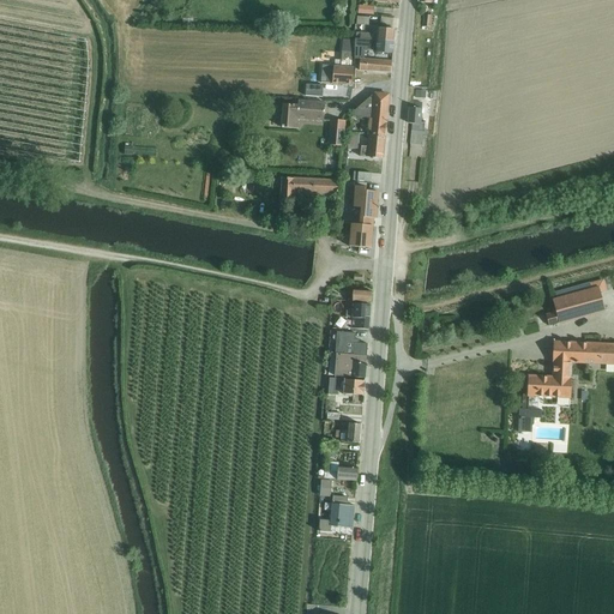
[(357,6),(356,13),(359,13),(359,14),(374,16),(374,7),(359,5),(359,6),(357,6)]
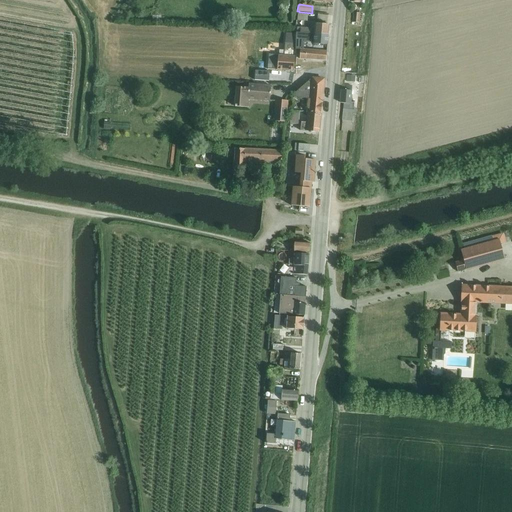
[(353,12),(352,22),(359,23),(360,13),(353,12)]
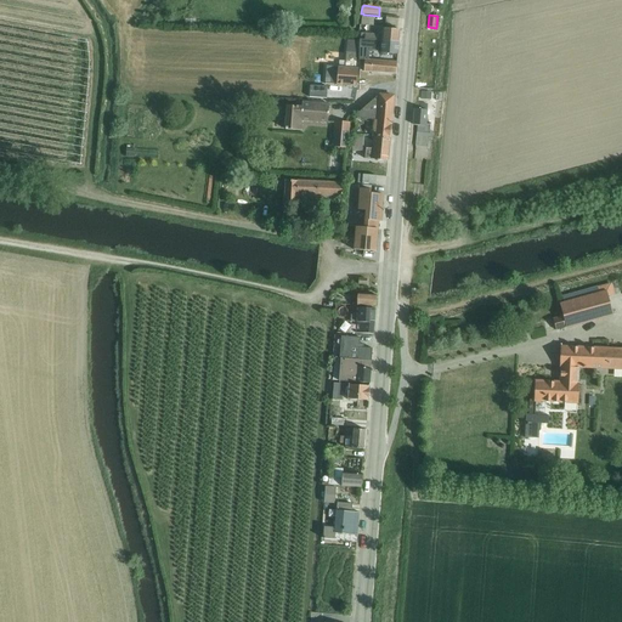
[(361,33),(361,39),(399,43),(400,30),(378,28),(377,34),(361,33)]
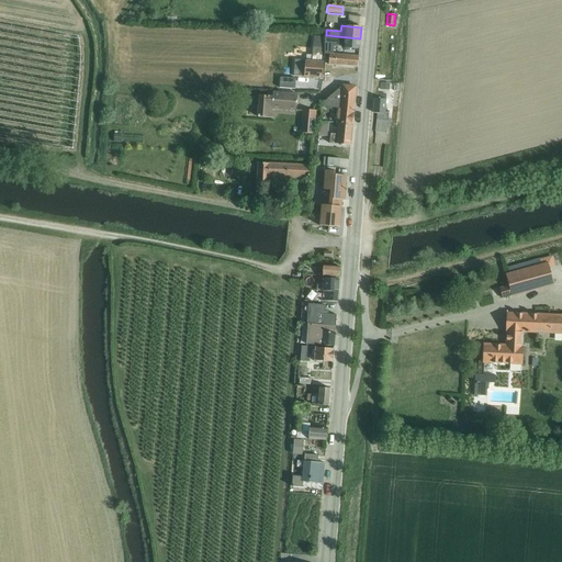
[(360,38),(326,35),(325,35),(325,54),(330,54),(330,44),(334,45),(334,42),(345,43),(344,48),(359,49),(360,38)]
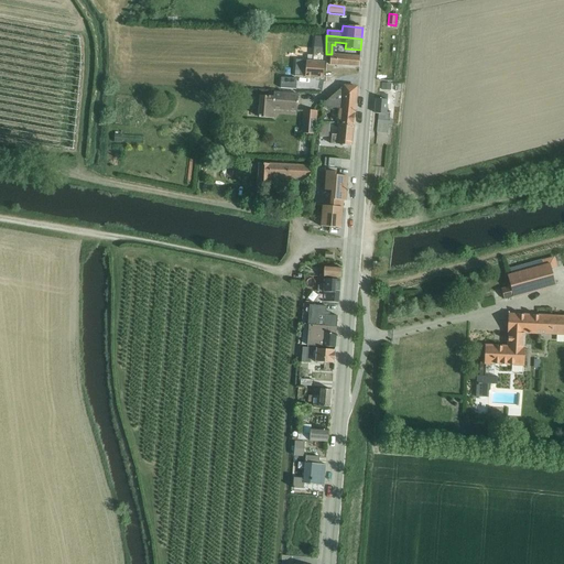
[(307,55),(307,61),(323,62),(324,36),(315,36),(314,55),(307,55)]
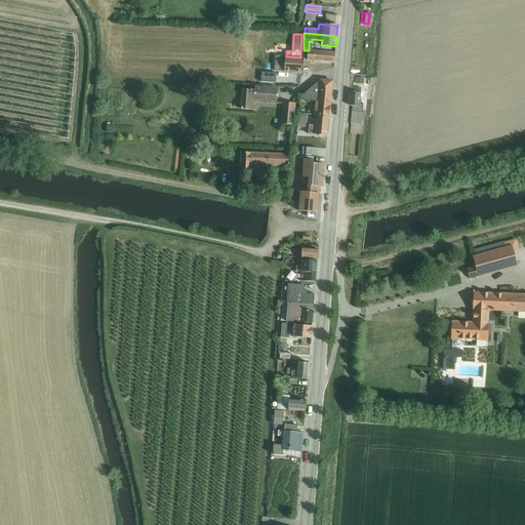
[(335,52),(309,50),(308,61),(310,61),(334,63),(335,52)]
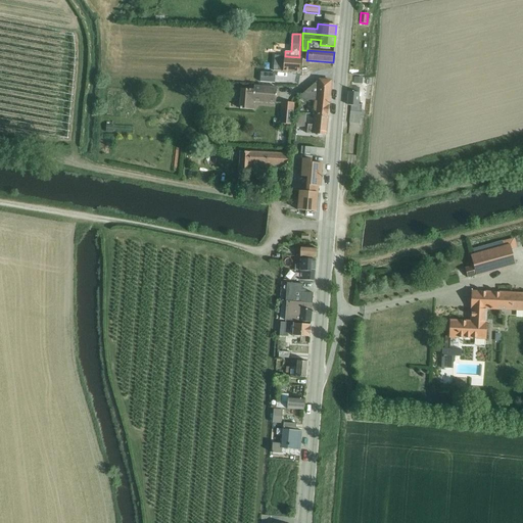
[(299,57),(285,56),(275,55),(274,70),(299,73),(301,57),(299,57)]
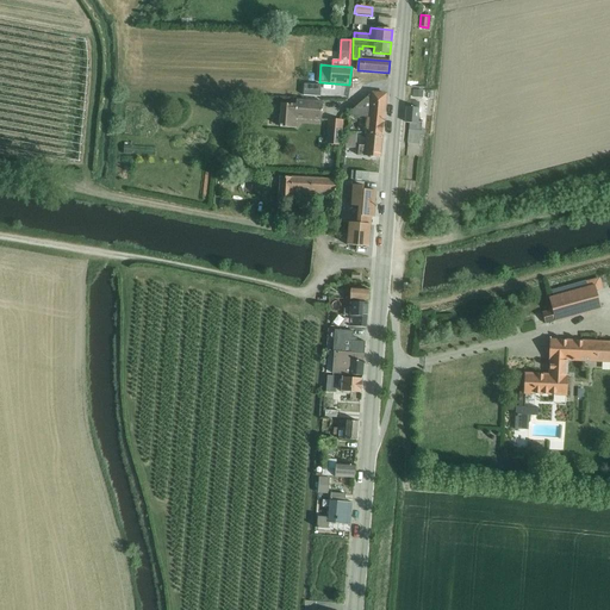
[(305,83),(304,95),(321,97),(322,85),(305,83)]
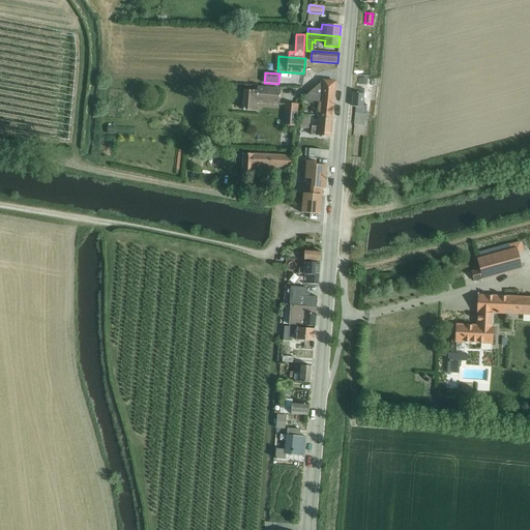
[(319,117),(332,118),(335,89),(334,89),(334,82),(323,81),(305,96),(305,101),(319,102),(318,117),(319,117)]
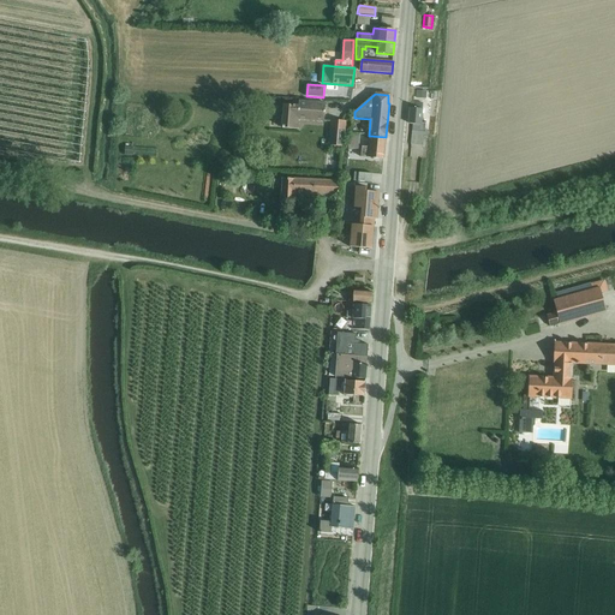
[(284,105),(281,127),(298,129),(299,119),(324,121),(326,103),(298,101),(298,106),(284,105)]
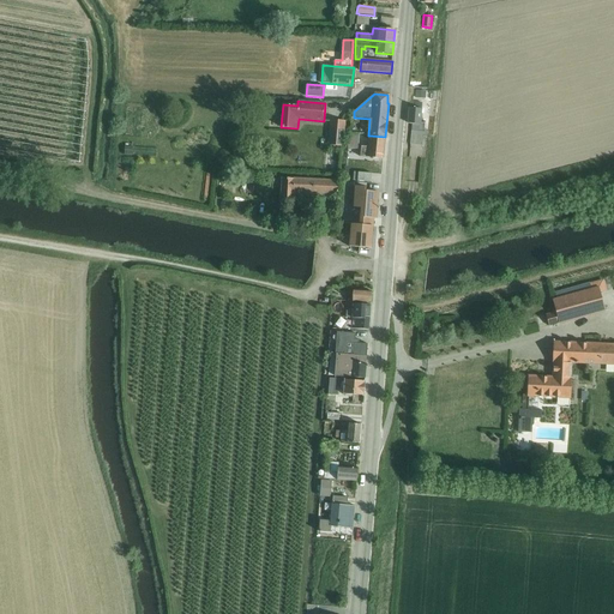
[(410,102),(408,124),(413,124),(410,144),(422,145),(423,138),(427,138),(428,130),(425,130),(425,124),(421,122),(422,103),(410,102)]
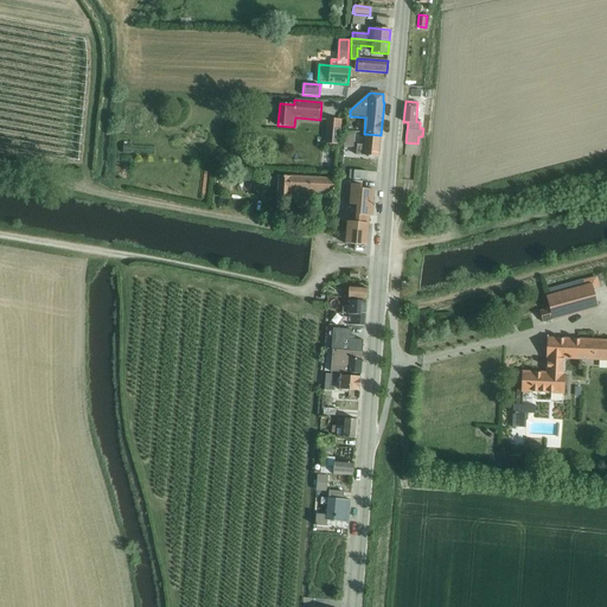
[(327,119),(325,144),(340,145),(342,120),(327,119)]
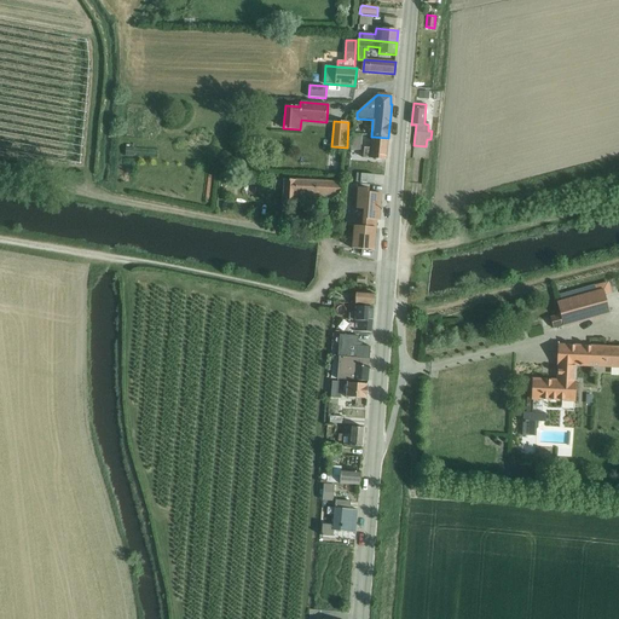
[(352,134),(351,150),(362,151),(363,136),(352,134)]
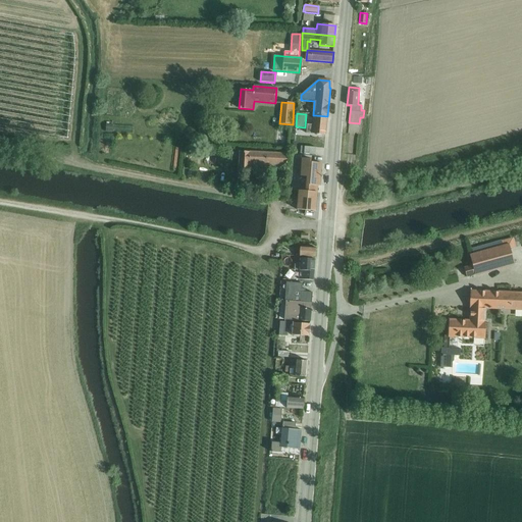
[(327,116),(314,115),(313,125),(307,124),(306,134),(325,136),(327,116)]
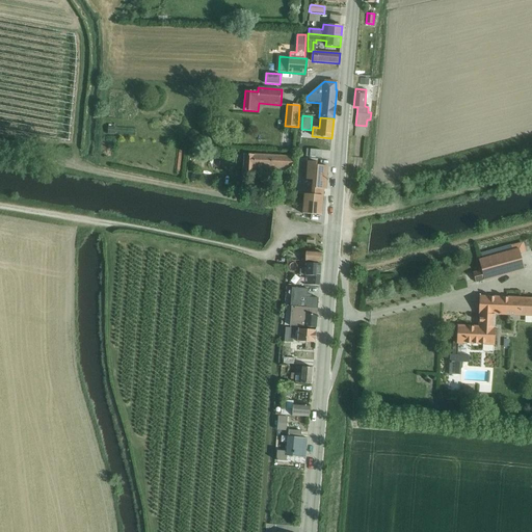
[(122,133),(136,134),(137,126),(122,125),(122,133)]
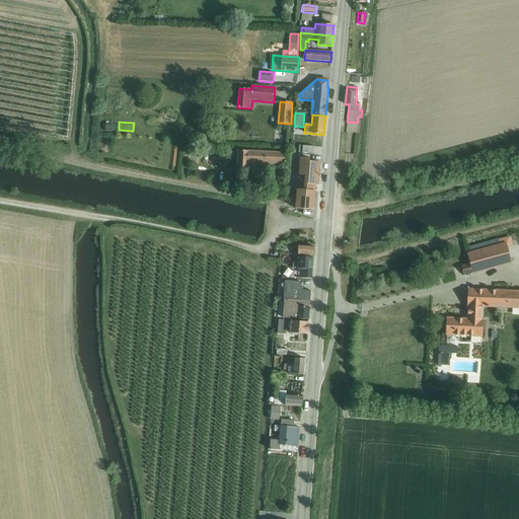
[(303,146),(302,153),(314,154),(314,147),(303,146)]
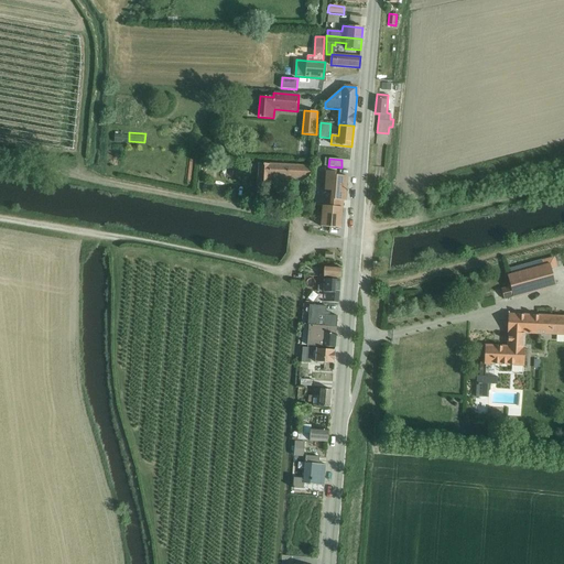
[(270,163),(269,177),(274,177),(274,182),(310,183),(311,165),(270,163)]
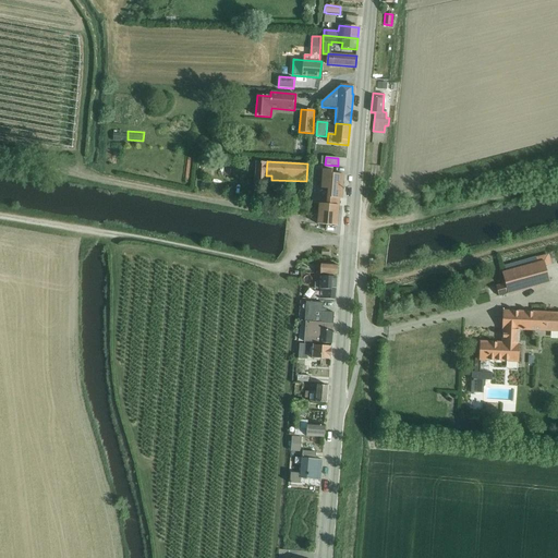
[(327,197),(339,198),(342,199),(343,174),(332,173),(332,170),(318,169),(317,184),(322,184),(322,189),(328,189),(327,197)]
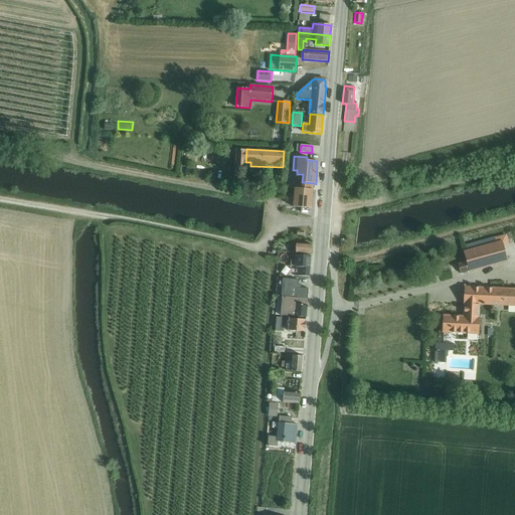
[(313,183),(302,182),(302,189),(295,188),(293,207),(302,208),(310,208),(311,209),(313,183)]
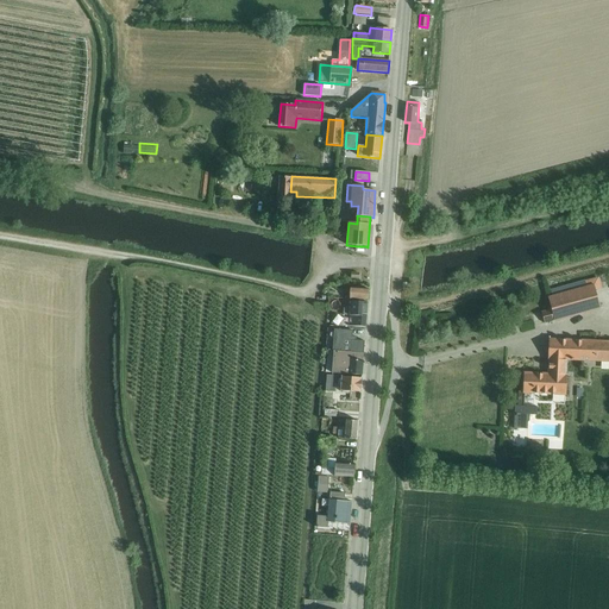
[(551,309),(541,312),(545,324),(554,321),(601,309),(596,290),(602,288),(601,284),(606,283),(603,276),(585,281),(586,286),(548,297),(551,309)]
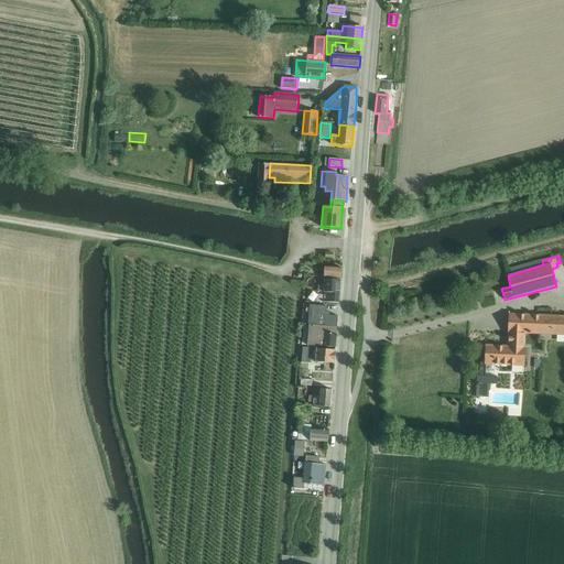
[(325,268),(324,278),(340,278),(342,268),(325,268)]
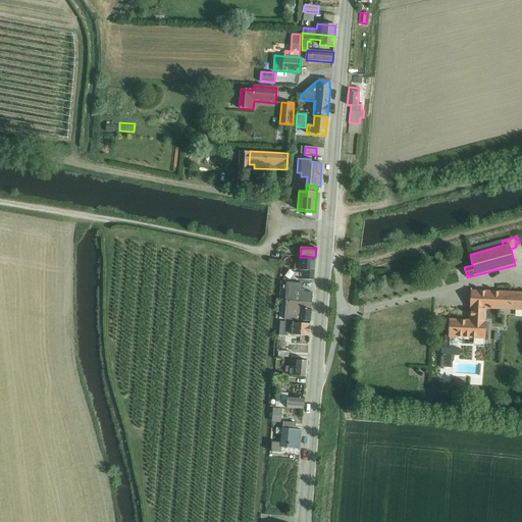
[(283,256),(282,262),(288,262),(286,267),(293,267),(294,256),(283,256)]
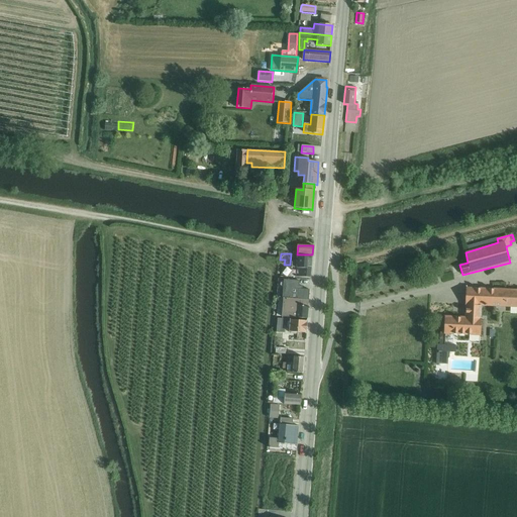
[(297,268),(311,269),(312,257),(298,256),(297,263),(292,262),(292,268),(297,268)]
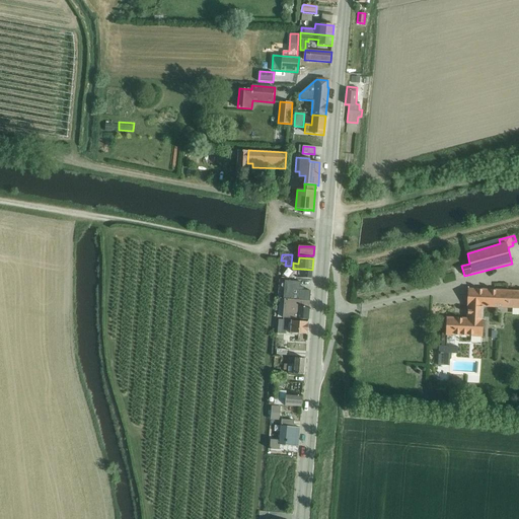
[(312,270),(298,269),(297,278),(312,279),(312,270)]
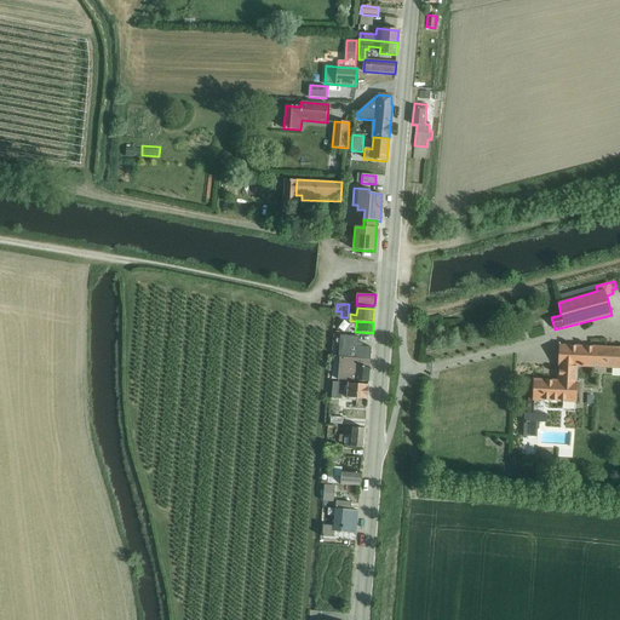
[(337,333),(334,357),(371,361),(372,348),(362,346),(362,344),(359,343),(360,337),(344,336),(344,333),(337,333)]
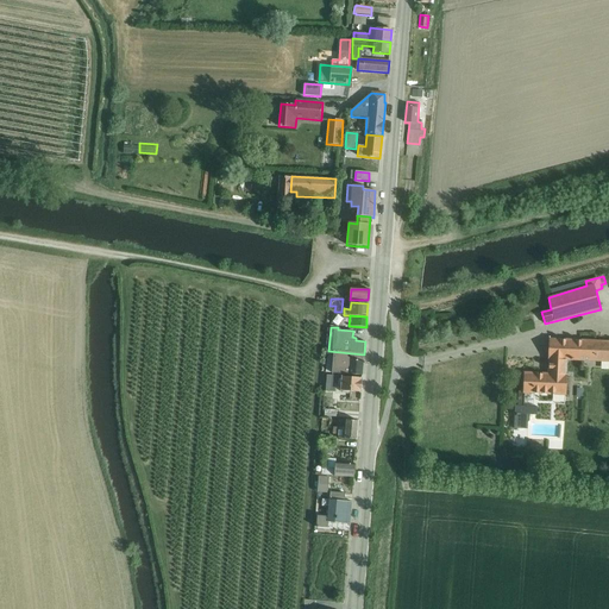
[(515,406),(513,428),(528,429),(528,422),(529,421),(529,415),(538,415),(538,407),(533,407),(534,395),(535,395),(535,394),(539,394),(539,395),(542,395),(542,394),(546,394),(546,395),(551,395),(551,394),(554,395),(554,396),(566,396),(567,360),(608,362),(608,340),(582,340),(577,340),(577,339),(565,339),(565,340),(562,339),(548,339),(548,364),(548,369),(547,369),(547,374),(542,374),(539,374),(539,372),(523,372),(523,394),(525,394),(523,407),(515,406)]
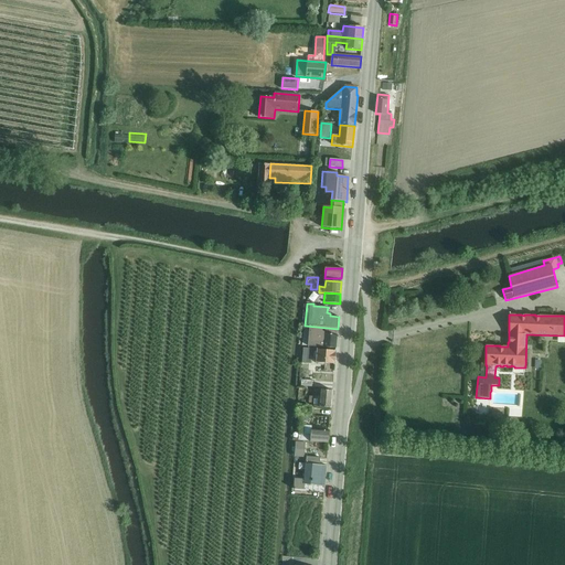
[(338,329),(305,326),(302,345),(308,345),(311,347),(336,349),(338,329)]
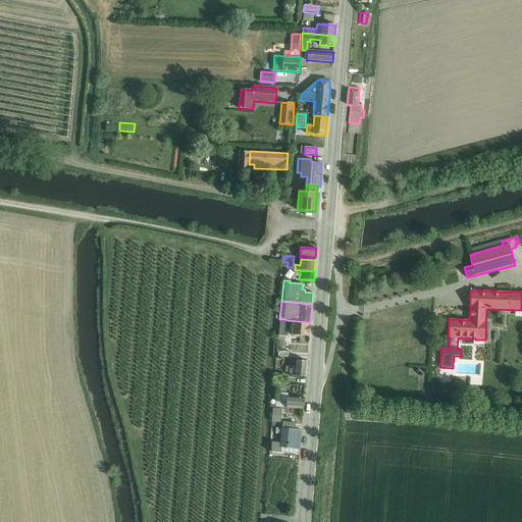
[(288,320),(284,319),(284,322),(280,321),(280,323),(275,322),(275,329),(279,330),(279,335),(288,336),(289,322),(288,322),(288,320)]
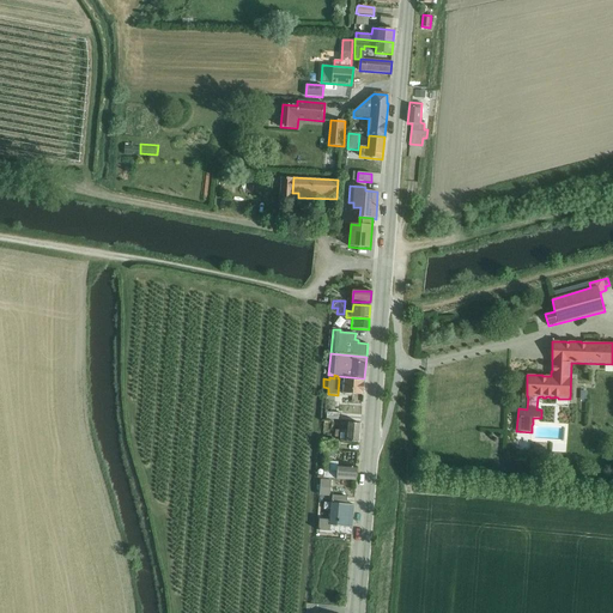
[(340,381),(340,388),(343,388),(343,394),(345,394),(345,396),(351,396),(352,394),(363,395),(364,381),(344,380),(344,381),(340,381)]
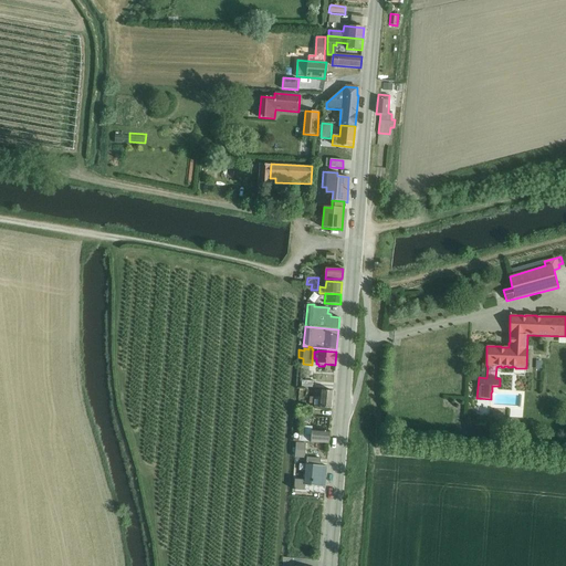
[(310,397),(310,404),(314,405),(314,408),(332,409),(333,391),(322,390),(321,398),(310,397)]
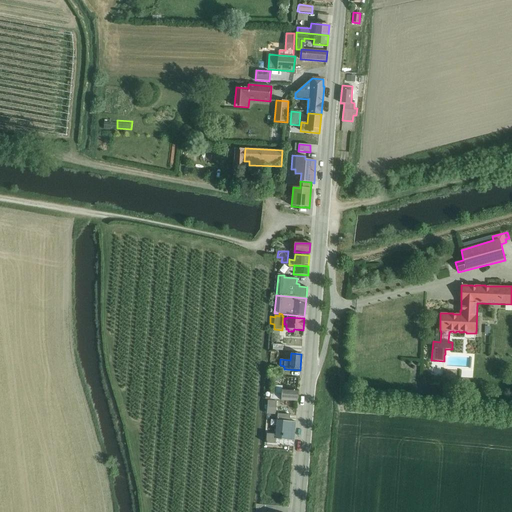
[(273,368),(272,377),(282,377),(282,368),(273,368)]
